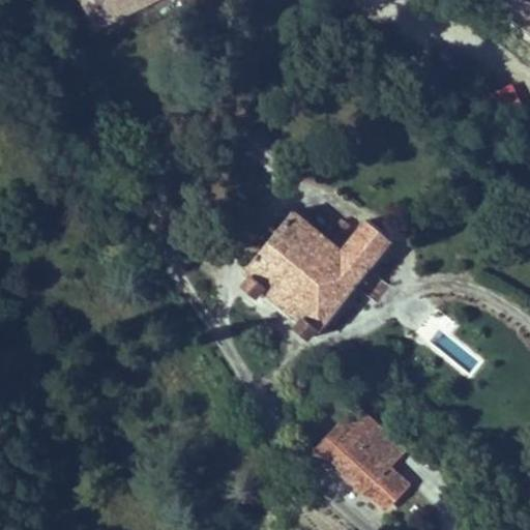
[(64,0),(79,33),(160,0),(64,0)]
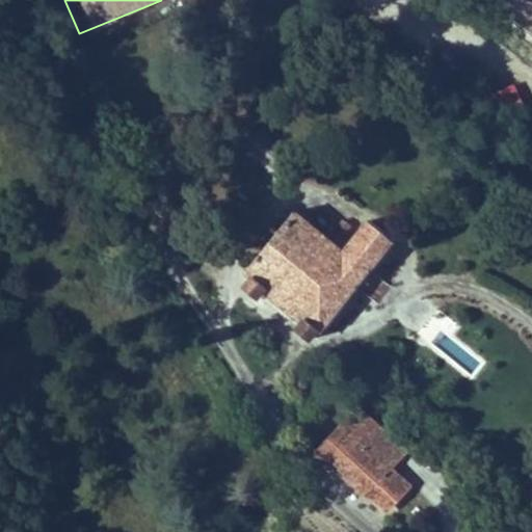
[(317,335),(395,242),(367,218),(342,247),(296,210),(243,272),(249,277),(264,290),(300,321),(314,333),(317,335)]
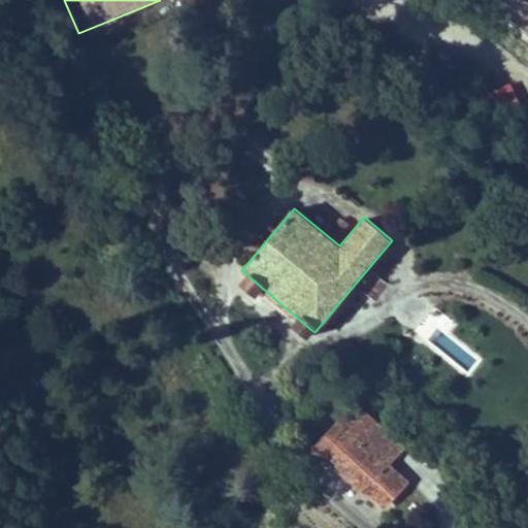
[(375,302),(389,285),(370,270),(357,287),(375,302)]
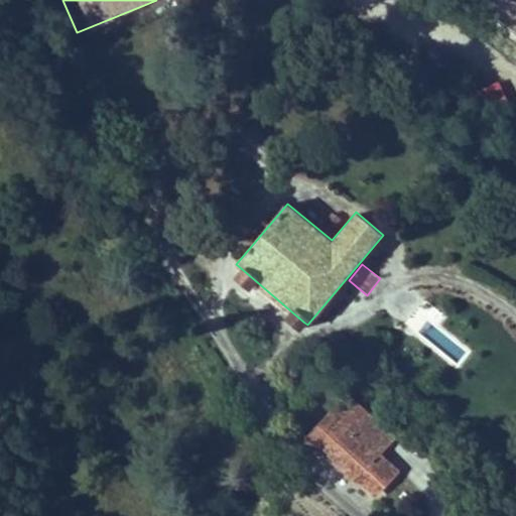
[(256,281),(242,269),(236,277),(249,288),(256,281)]
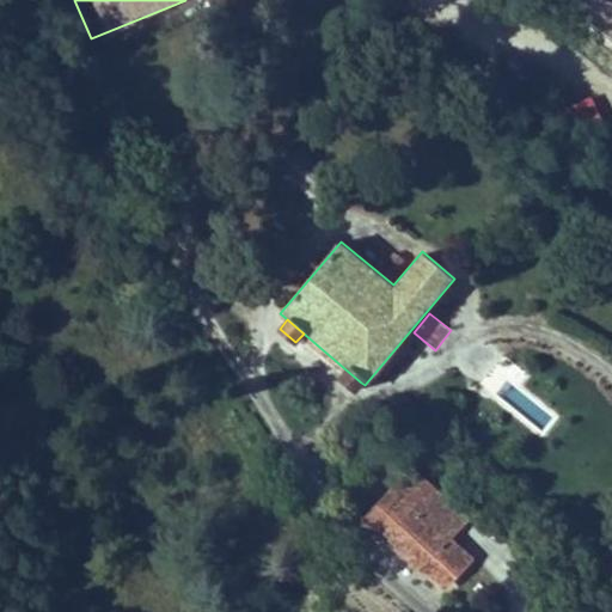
[(354,391),(361,383),(346,369),(338,378),(354,391)]
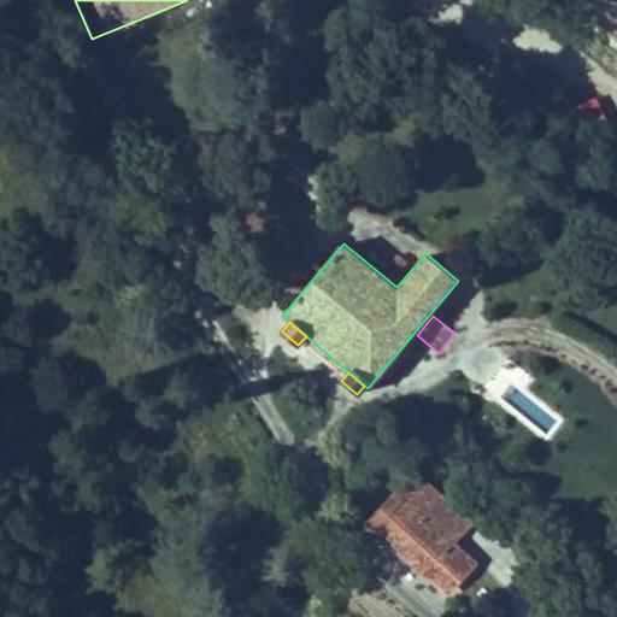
[(395,495),(456,552),(474,532),(415,476),(395,495)]
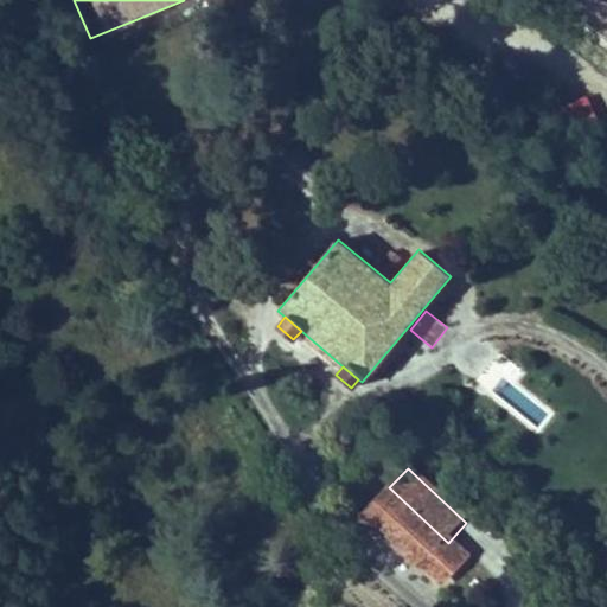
[(441,583),(465,558),(448,543),(389,487),(362,516),(421,572),(426,568),(441,583)]
